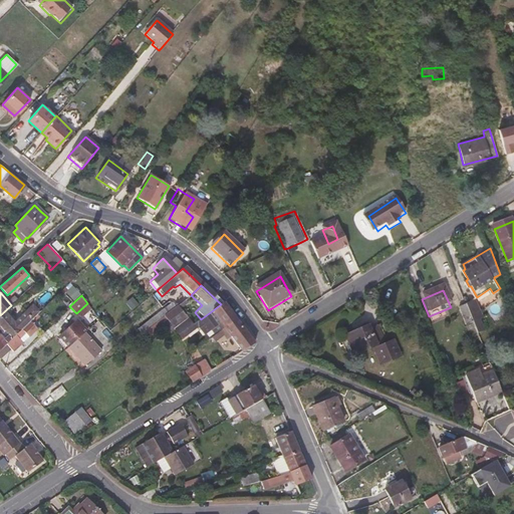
[(485,316),(482,308),(479,309),(475,298),(467,302),(477,325),(480,331),(486,329),(482,318),(485,316)]
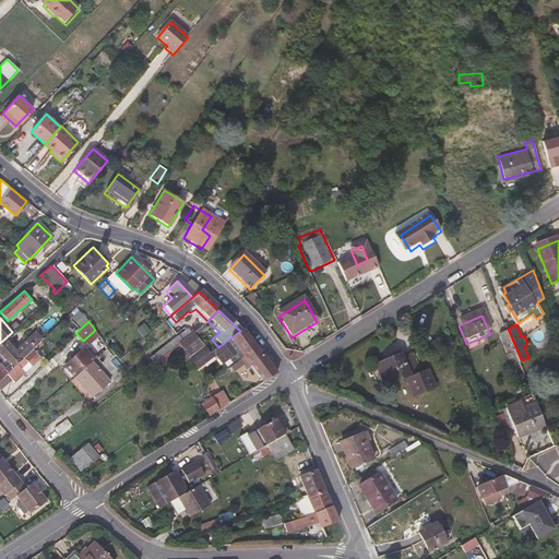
[(18,352),(10,343),(10,341),(23,328),(20,325),(12,332),(0,343),(0,353),(13,368),(32,351),(44,339),(34,329),(26,336),(30,340),(18,352)]
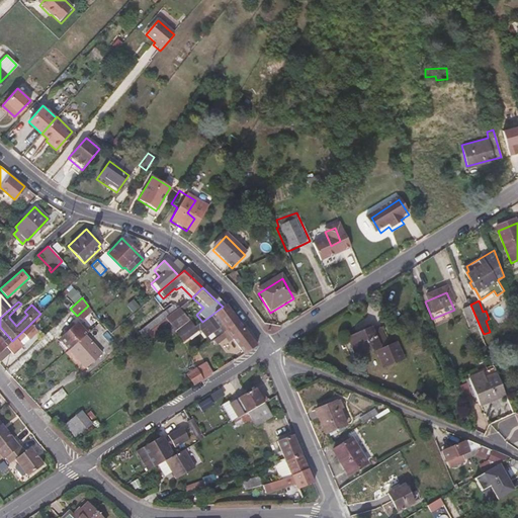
[(184,304),(181,307),(177,310),(179,313),(183,310),(186,307),(184,304)]
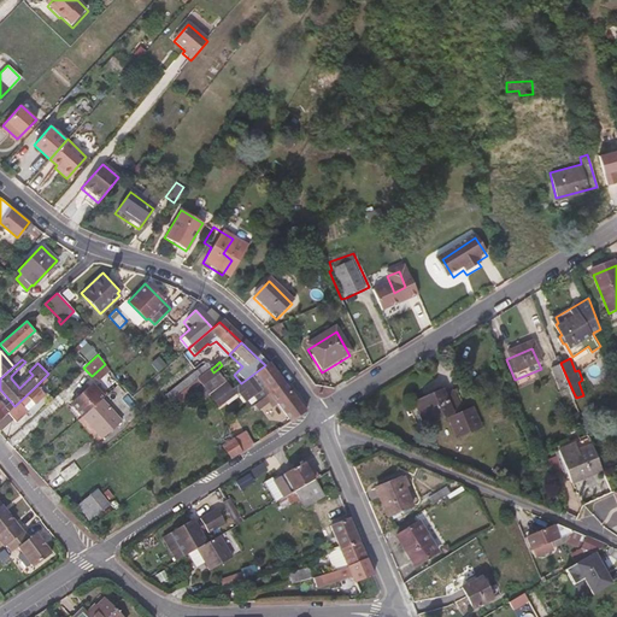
[(573,391),(560,363),(554,365),(565,394),(573,391)]
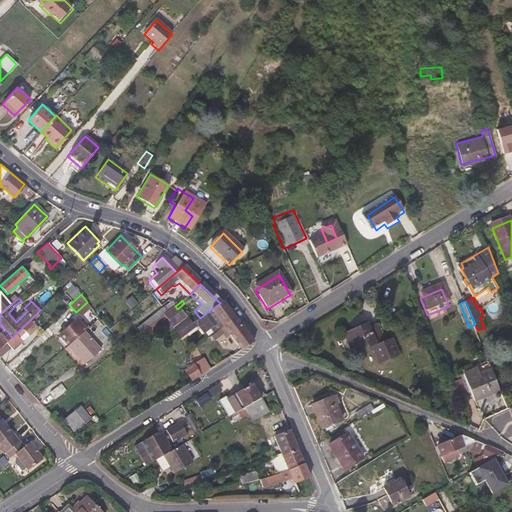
[(139,334),(140,334),(144,339),(161,326),(164,330),(165,330),(167,333),(174,327),(179,334),(191,325),(183,315),(182,316),(177,309),(175,306),(173,307),(170,303),(152,316),(135,329),(139,334)]
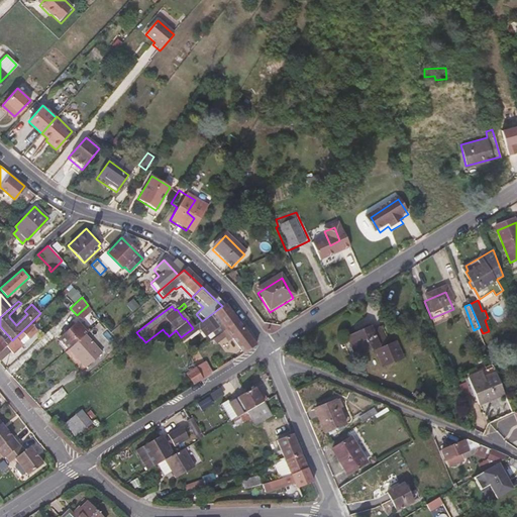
[(235,323),(222,306),(202,321),(193,328),(194,330),(196,329),(203,337),(209,332),(213,337),(235,323)]
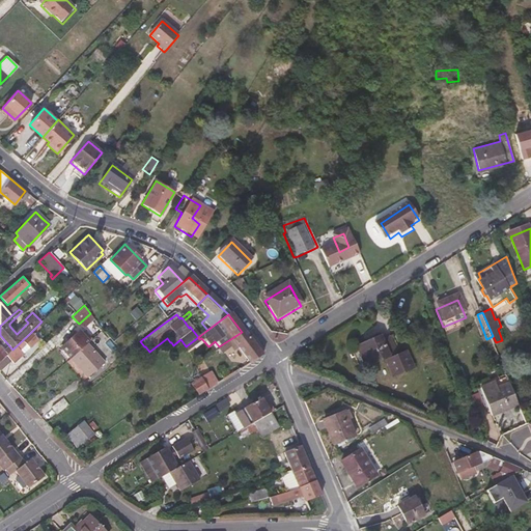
[(71,358),(87,342),(89,341),(92,338),(85,330),(82,333),(79,330),(77,332),(74,330),(66,336),(68,339),(61,346),(61,347),(58,351),(67,361),(71,358)]
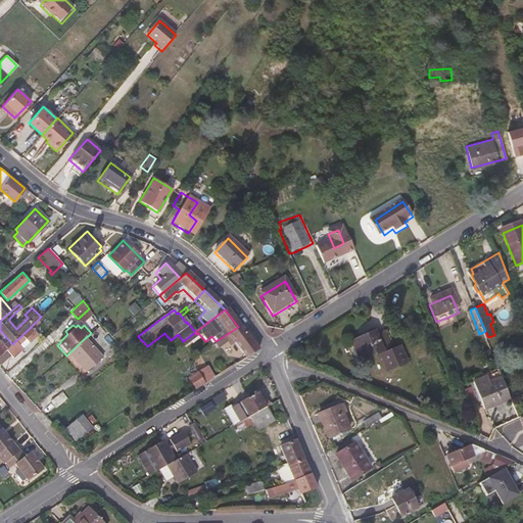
[(229,346),(233,343),(243,359),(256,350),(238,327),(216,341),(211,345),(216,349),(225,342),(229,346)]
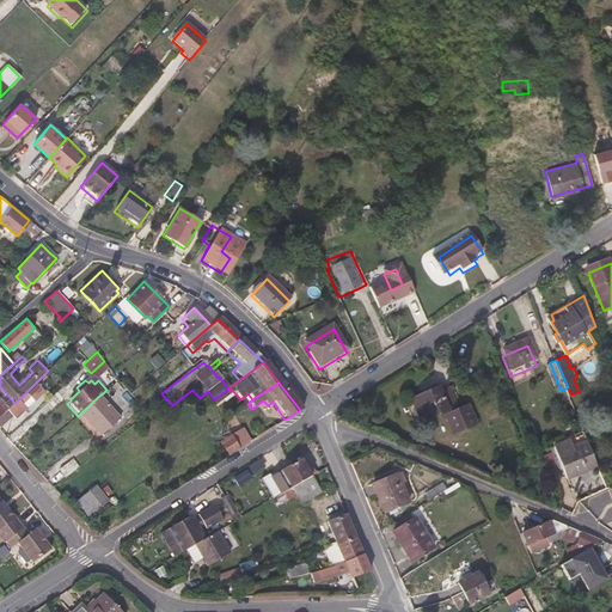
[(28,408),(23,402),(37,387),(35,384),(14,403),(0,416),(0,428),(13,416),(16,418),(28,408)]
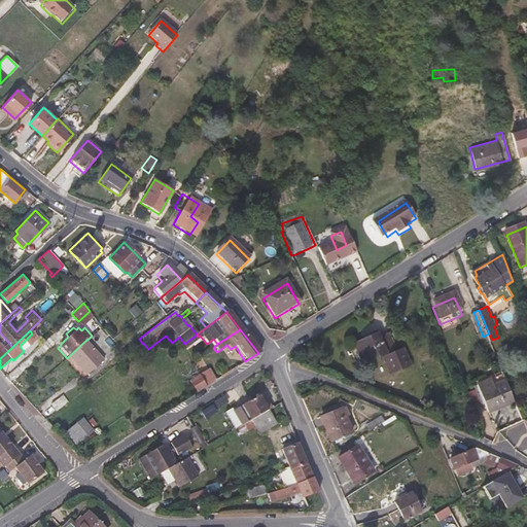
[(0,358),(12,347),(0,332),(0,358)]
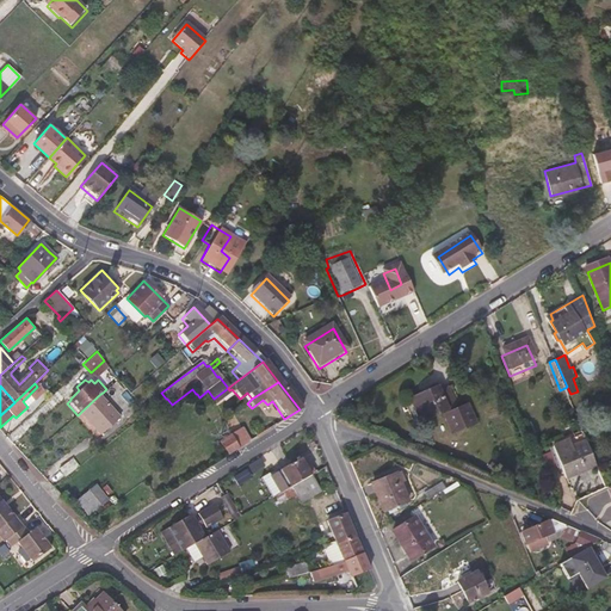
[(458,402),(450,386),(443,389),(440,386),(407,401),(417,423),(440,411),(449,431),(473,420),(463,400),(458,402)]
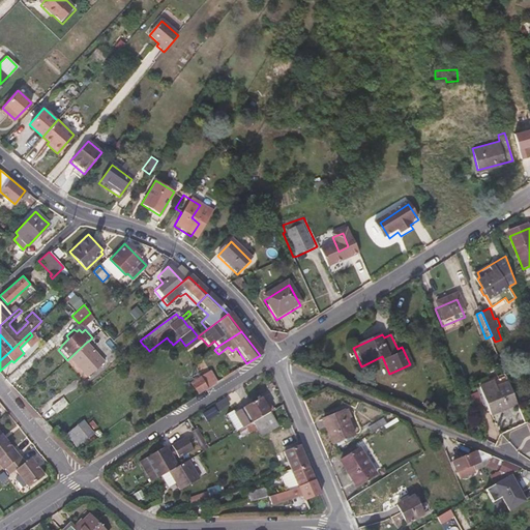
[(105,361),(87,342),(70,357),(88,376),(105,361)]
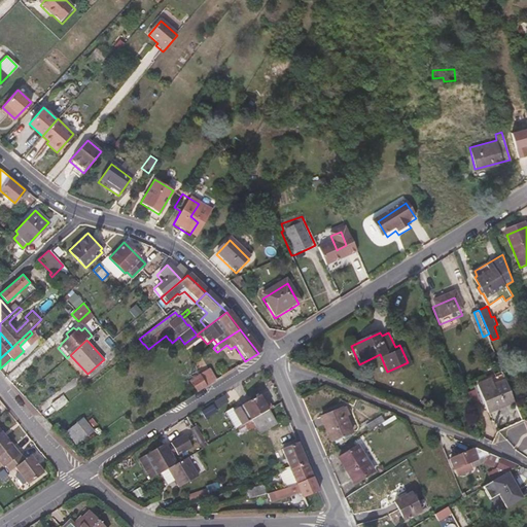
[(213,381),(206,370),(200,374),(207,385),(213,381)]
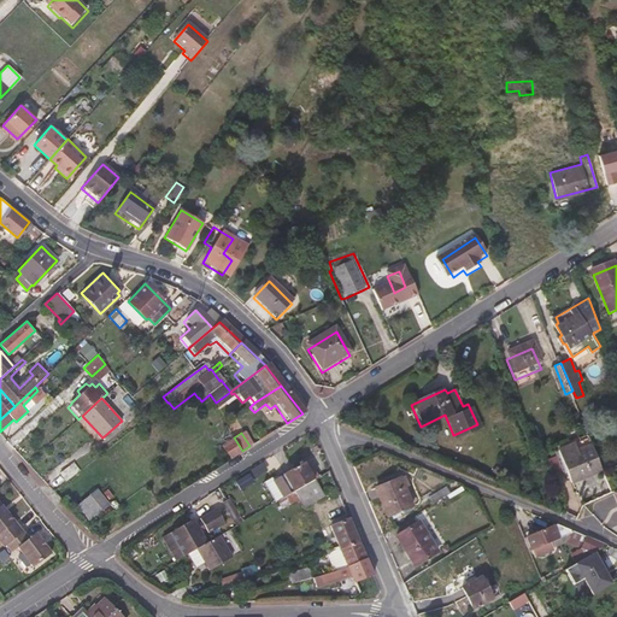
[(242,451),(234,438),(222,445),(230,458),(242,451)]
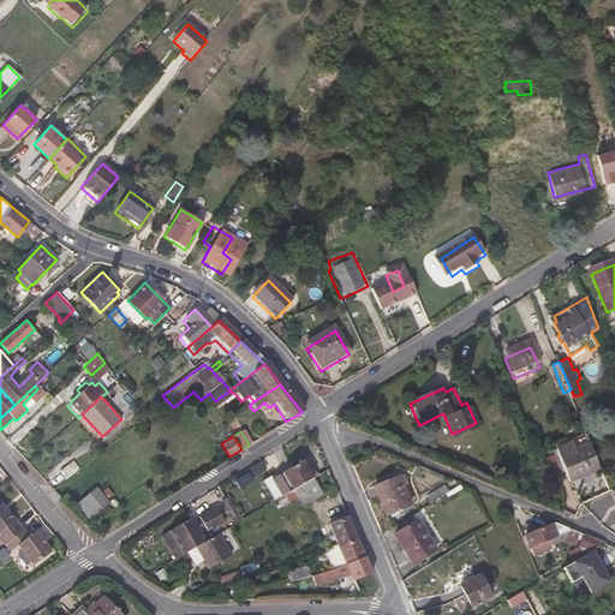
[(603,467),(593,443),(574,451),(571,443),(559,448),(572,481),(603,467)]
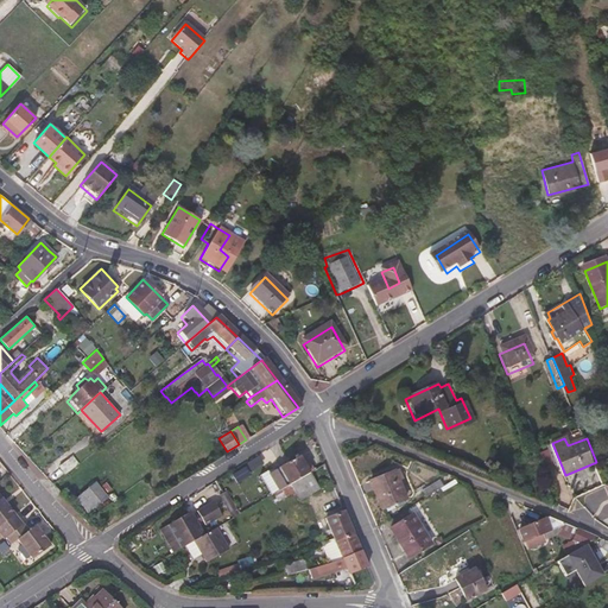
[(65,474),(78,463),(73,455),(58,466),(65,474)]
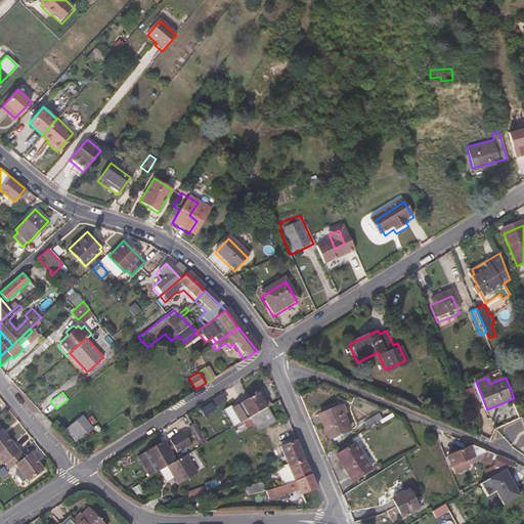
[(235,427),(238,425),(252,417),(268,407),(260,393),(226,411),(235,427)]
